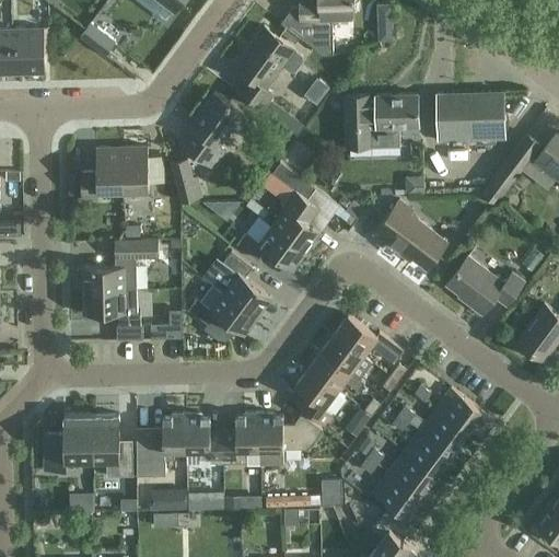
[(156,0),(173,12),(181,0),(156,0)]
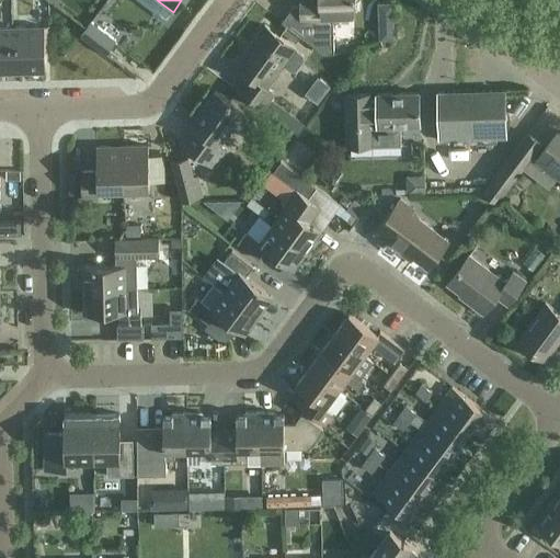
[(321,56),(331,56),(330,19),(352,19),(351,0),(317,0),(318,1),(299,1),(299,9),(292,9),(280,24),(286,30),(299,40),(321,56)]
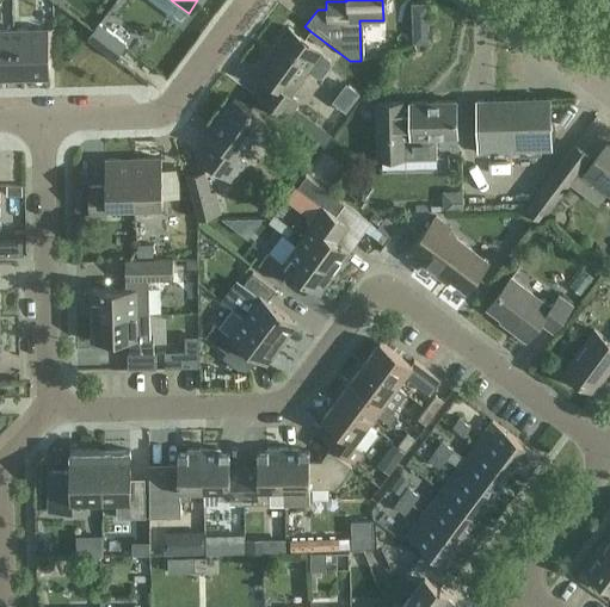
[(424,6),(410,7),(412,44),(426,43),(424,6)]
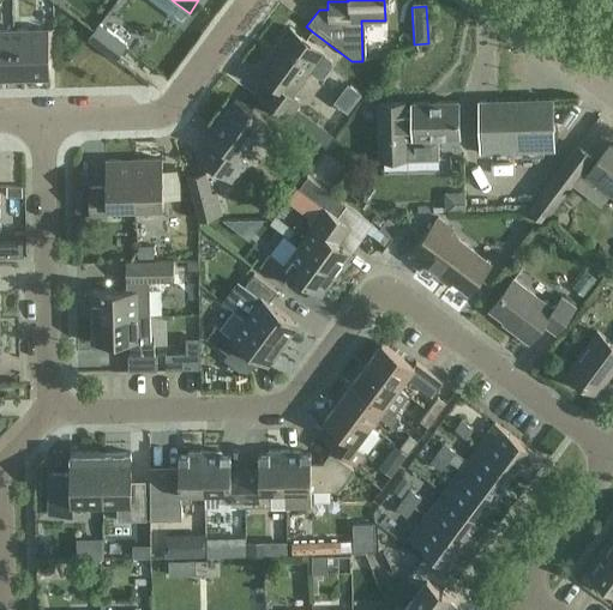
[(86,42),(113,62),(125,47),(98,26),(86,42)]
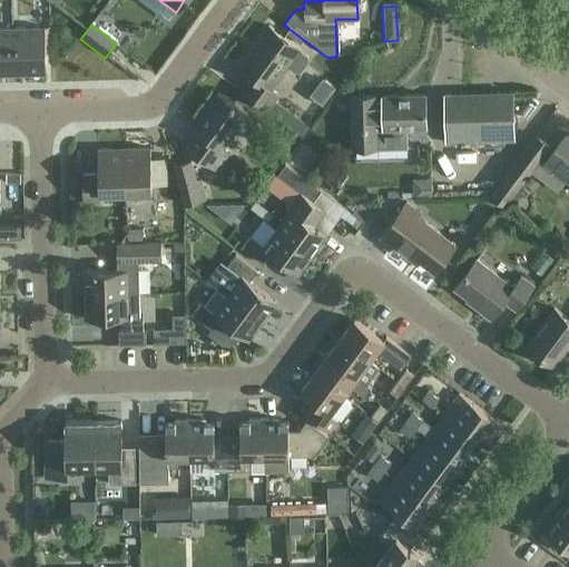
[(268,91),(285,69),(291,74),(297,75),(305,64),(303,57),(297,52),(297,51),(296,50),(283,40),(266,28),(237,68),(249,77),(238,91),(266,111),(276,97),(268,91)]
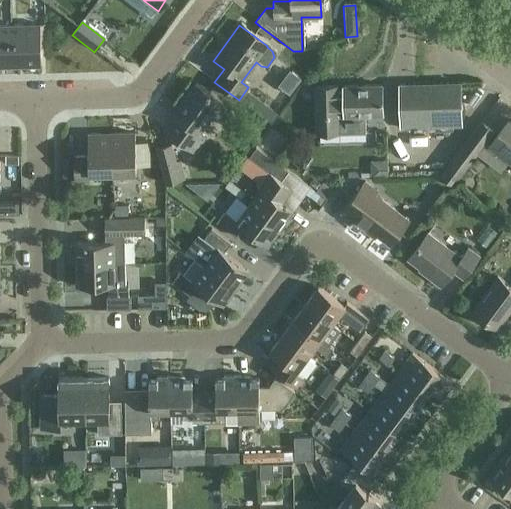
[(39,26),(10,27),(11,69),(40,68),(39,26)]
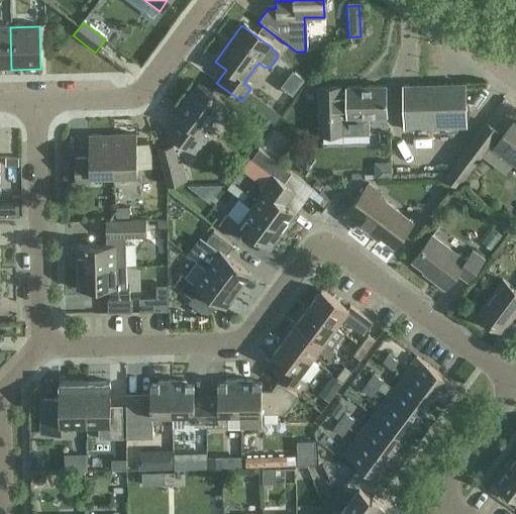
[(10,27),(0,27),(0,69),(11,70),(10,27)]
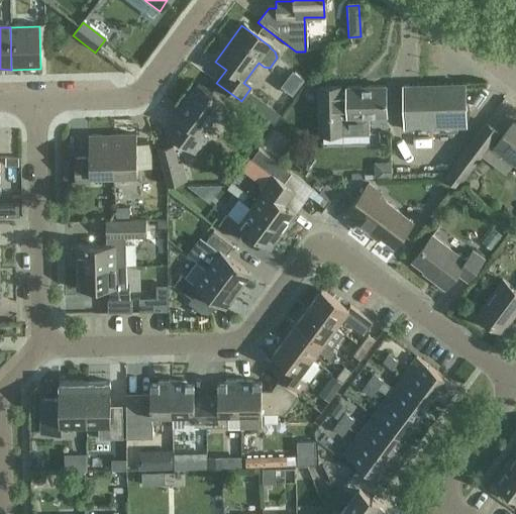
[(264,27),(256,36),(269,45),(276,36),(264,27)]
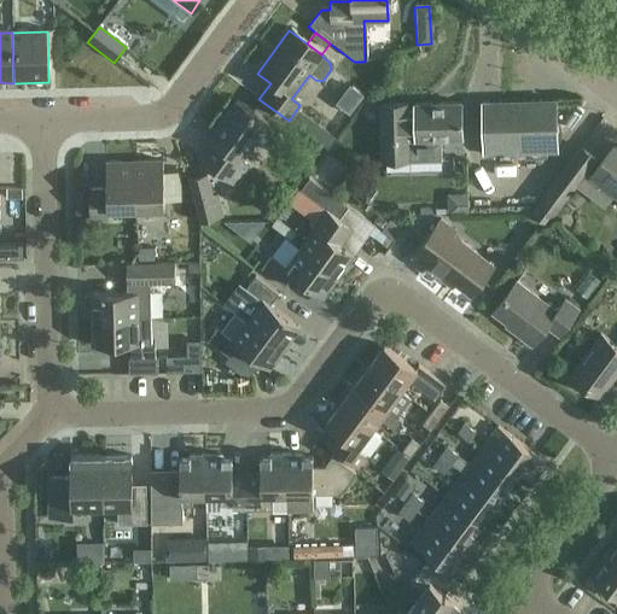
[(216,136),(199,159),(234,185),(248,168),(239,162),(255,141),(271,153),(280,140),(265,128),(267,124),(236,101),(213,133),(216,136)]
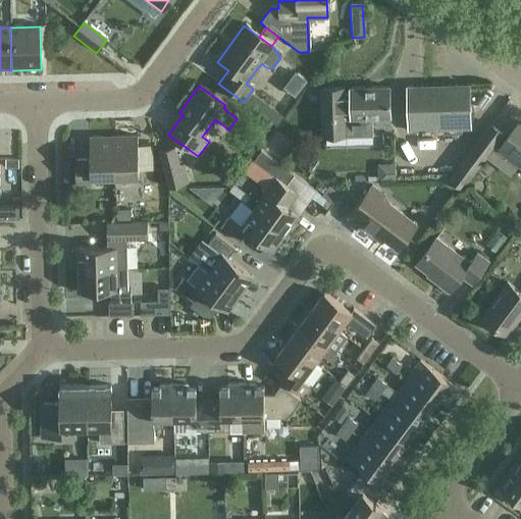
[(468,86),(406,88),(407,133),(470,132),(468,86)]
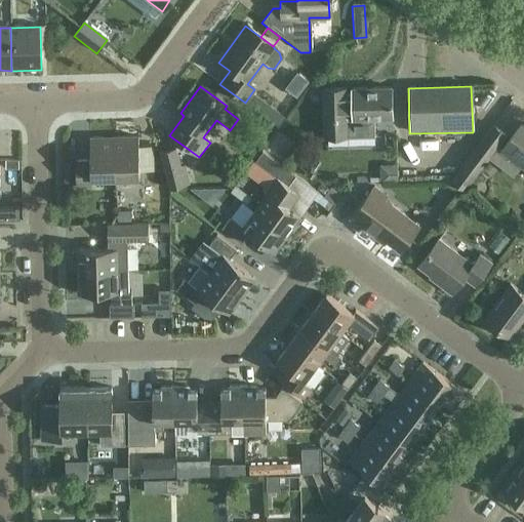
[(345,90),(322,91),(324,139),(346,138),(373,137),(373,120),(391,120),(390,89),(369,89),(369,92),(365,92),(365,89),(351,90),(351,96),(345,96),(345,90)]
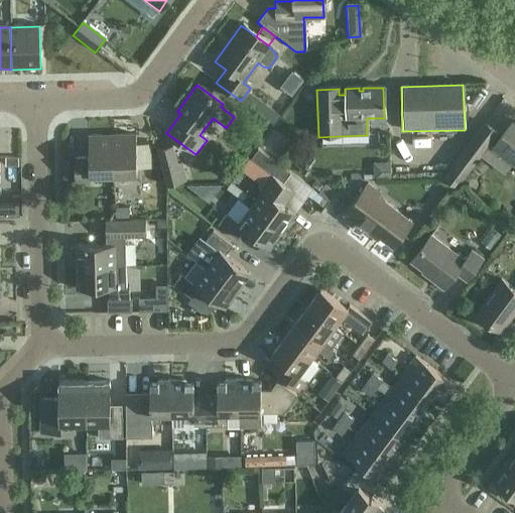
[(310,118),(305,114),(314,105),(296,90),(270,119),(293,139),(310,118)]
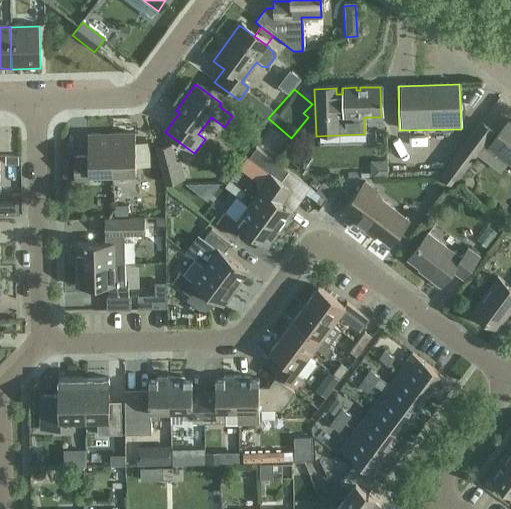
[(487,148),(508,163),(509,161),(510,162),(510,124),(507,121),(487,148)]
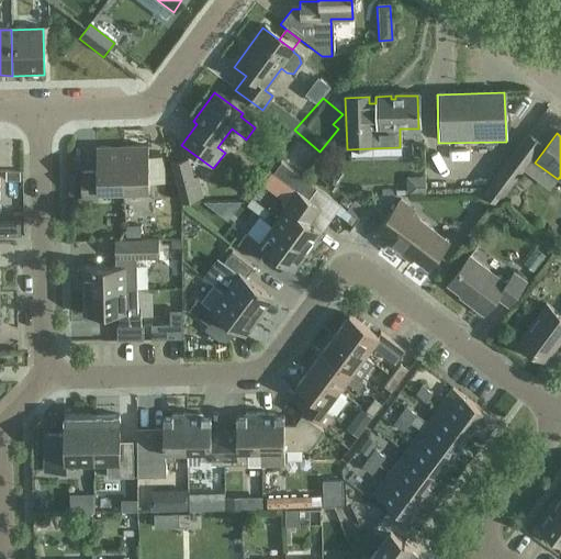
[(527,135),(482,196),(496,205),(540,146),(527,135)]
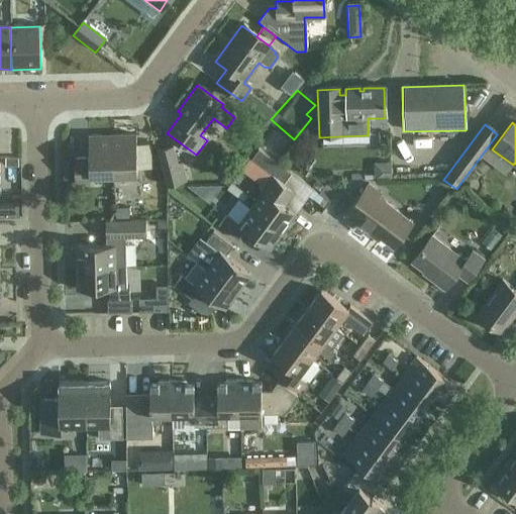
[(135,135),(111,136),(112,177),(136,176),(135,135)]
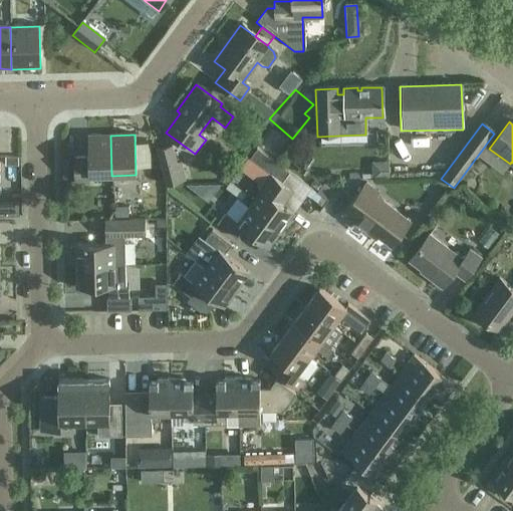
[(111,176),(110,136),(86,136),(87,158),(73,159),(74,184),(88,184),(88,176),(111,176)]
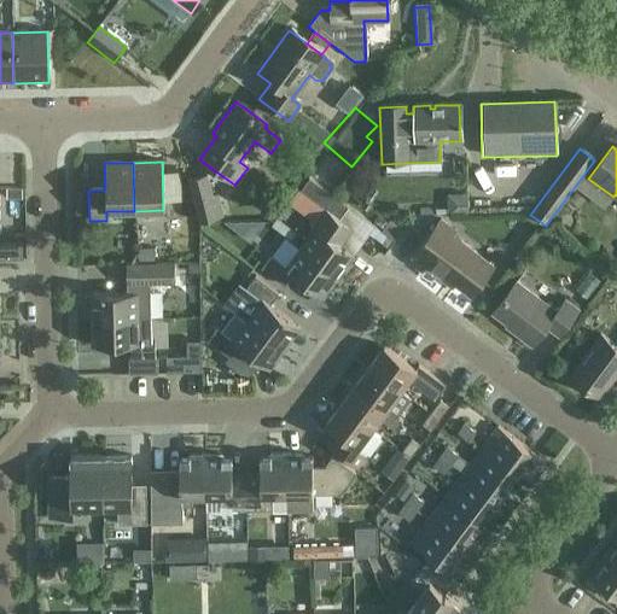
[(208,174),(187,180),(199,223),(222,217),(216,196),(214,196),(208,174)]
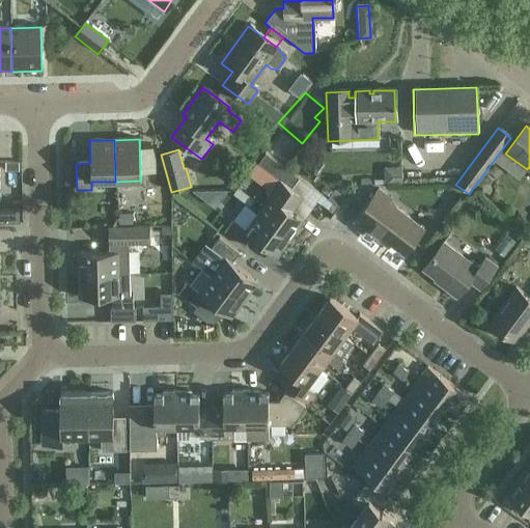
[(265,155),(256,165),(279,183),(290,191),(290,190),(296,194),(312,207),(321,197),(298,179),(265,155)]
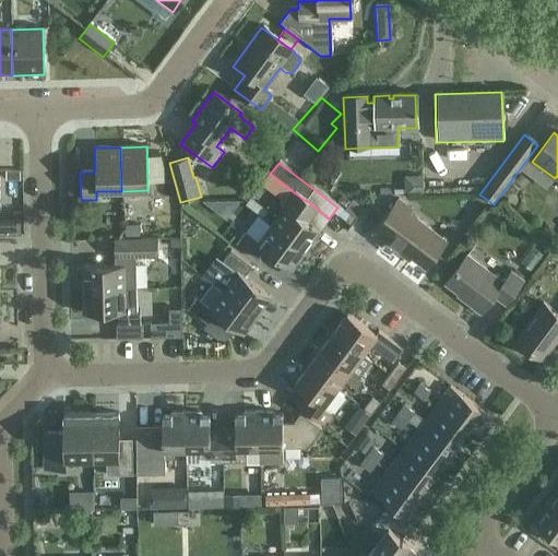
[(422,179),(404,179),(405,196),(423,196),(422,179)]
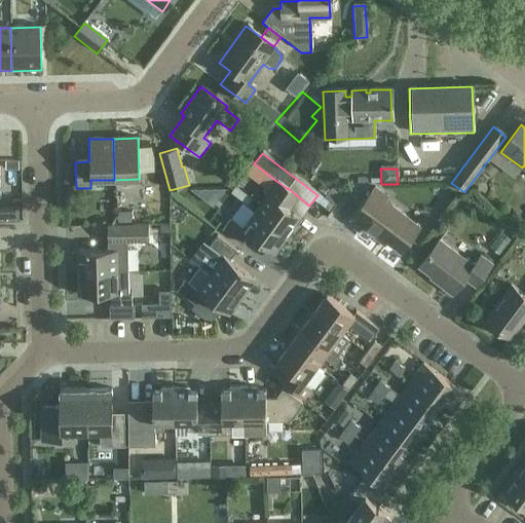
[(293,192),(288,188),(288,189),(276,181),(265,194),(267,195),(254,213),(287,236),(300,219),(283,206),(293,192)]
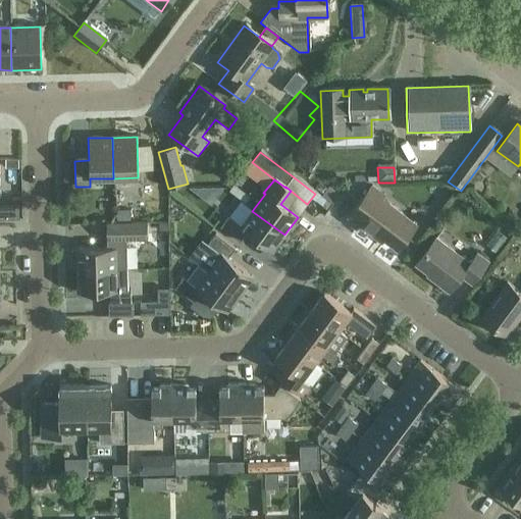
[(326,187),(320,195),(331,204),(337,196),(326,187)]
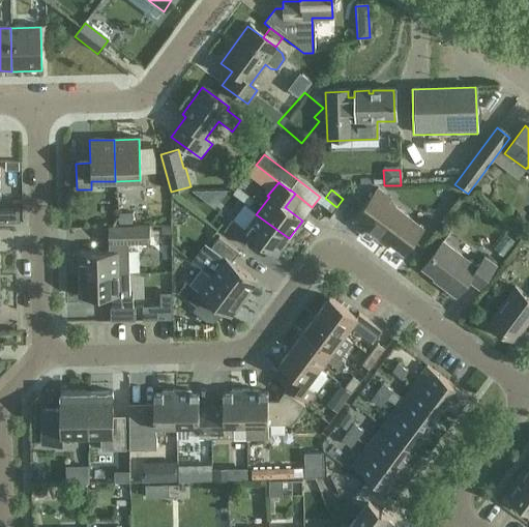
[(378,241),(381,238),(403,254),(421,229),(386,202),(388,199),(377,189),(352,222),(378,241)]
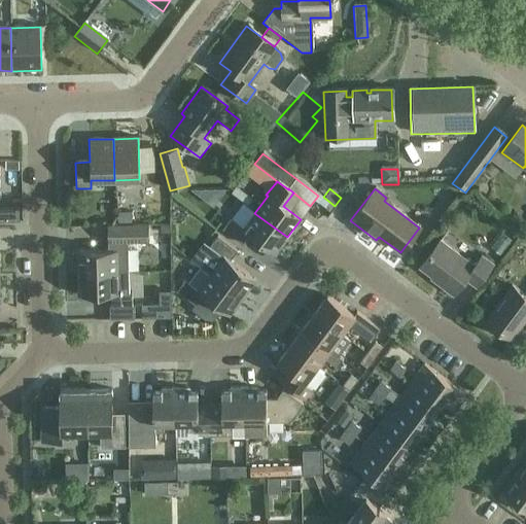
[(240,218),(252,204),(241,194),(229,209),(240,218)]
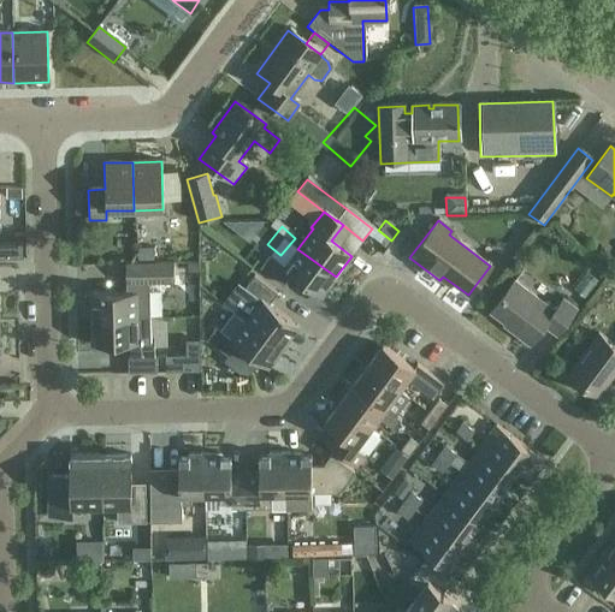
[(383,236),(377,244),(385,249),(391,242),(383,236)]
